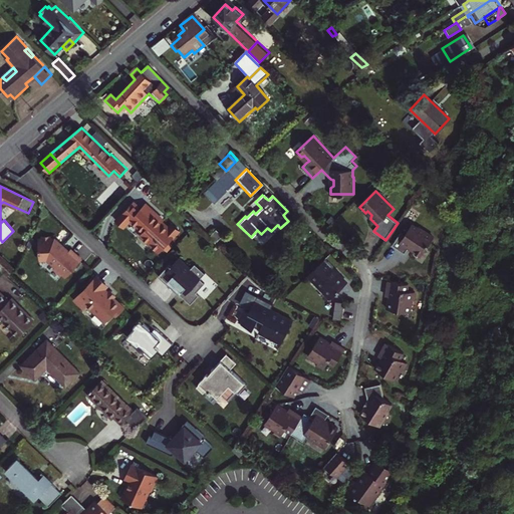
[(134,202),(122,214),(131,221),(131,220),(144,232),(141,235),(154,247),(156,245),(162,250),(180,231),(173,224),(169,228),(158,218),(160,216),(155,211),(151,217),(134,202)]
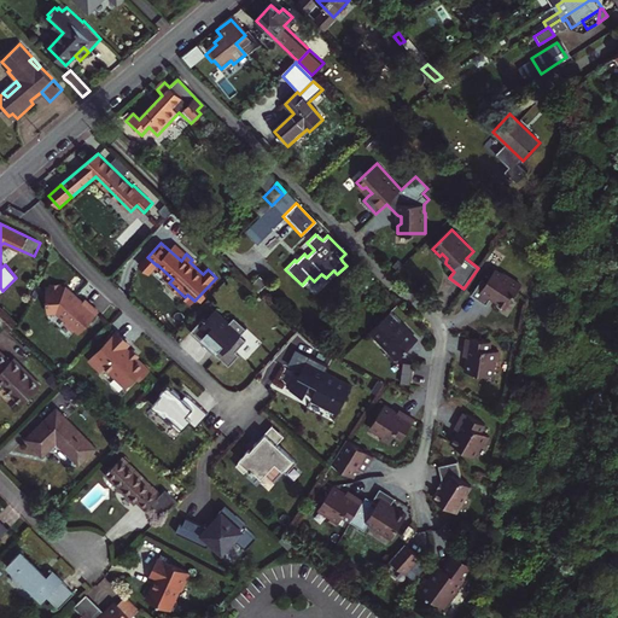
[(175,244),(169,250),(181,261),(186,254),(175,244)]
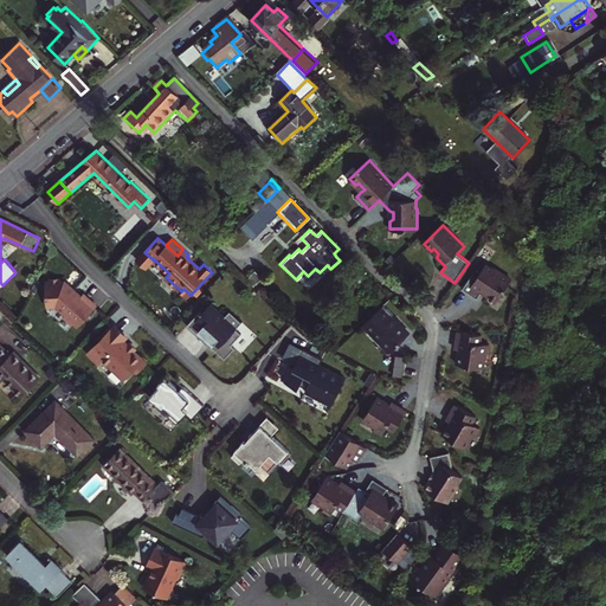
[(137,259),(147,268),(154,260),(144,252),(137,259)]
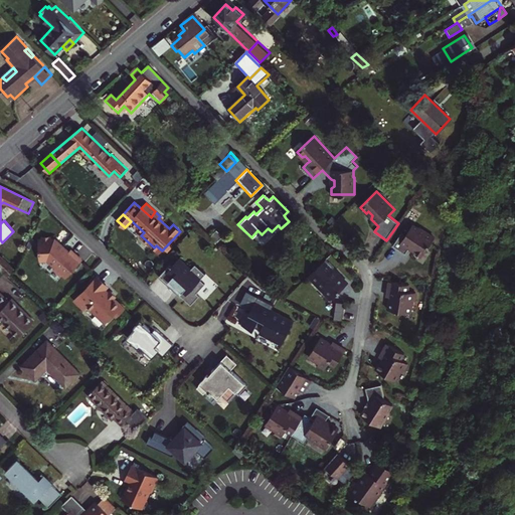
[(401,232),(392,245),(404,254),(408,248),(410,246),(414,249),(413,251),(420,256),(434,237),(419,228),(418,229),(411,225),(405,234),(401,232)]
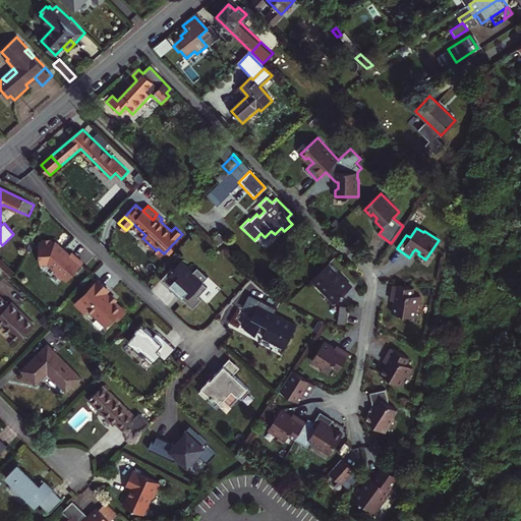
[(43,243),(40,243),(41,263),(48,263),(56,270),(54,272),(63,280),(65,278),(68,281),(83,264),(72,252),(69,255),(56,242),(53,242),(53,240),(43,240),(43,243)]
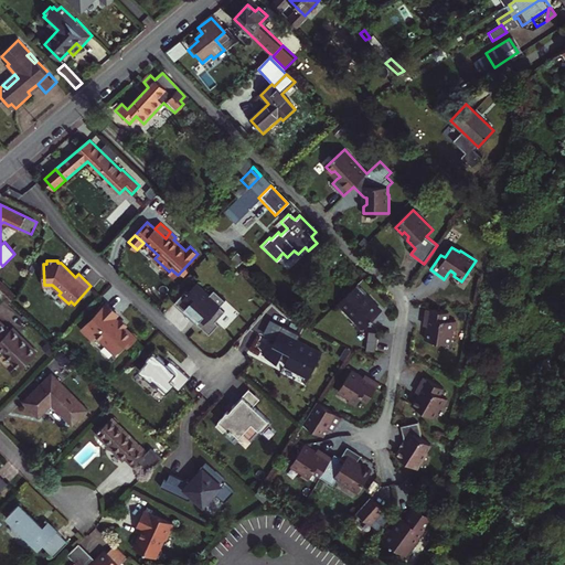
[(17,296),(0,280),(0,296),(3,300),(9,305),(17,296)]
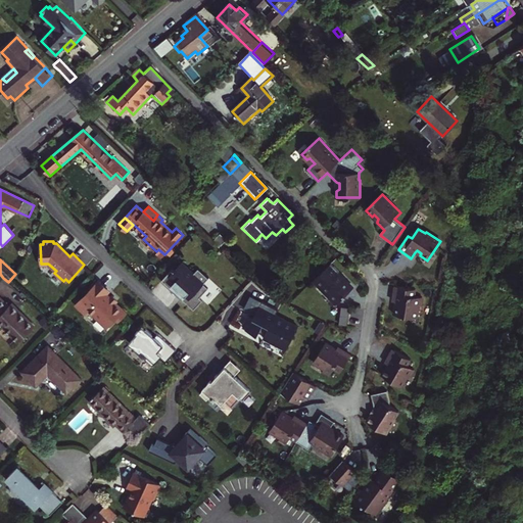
[(173,269),(161,280),(172,289),(179,282),(184,287),(179,292),(184,296),(182,299),(193,311),(202,301),(199,298),(208,289),(203,285),(208,279),(198,270),(193,275),(181,264),(175,271),(173,269)]
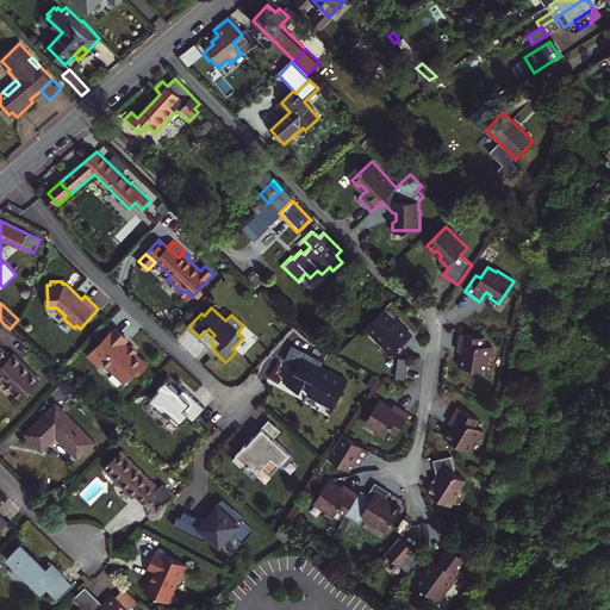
[(384,310),(366,327),(393,354),(411,337),(384,310)]
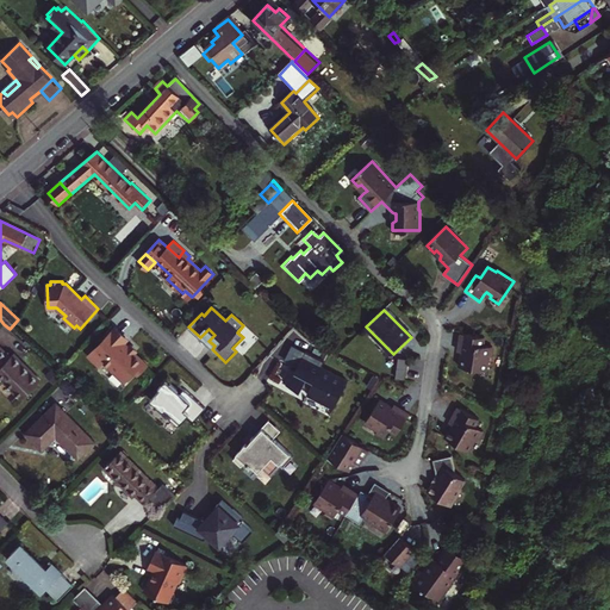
[(116,328),(89,355),(99,365),(103,361),(114,372),(116,371),(125,380),(135,371),(138,374),(147,365),(135,353),(129,347),(124,343),(128,338),(116,328)]
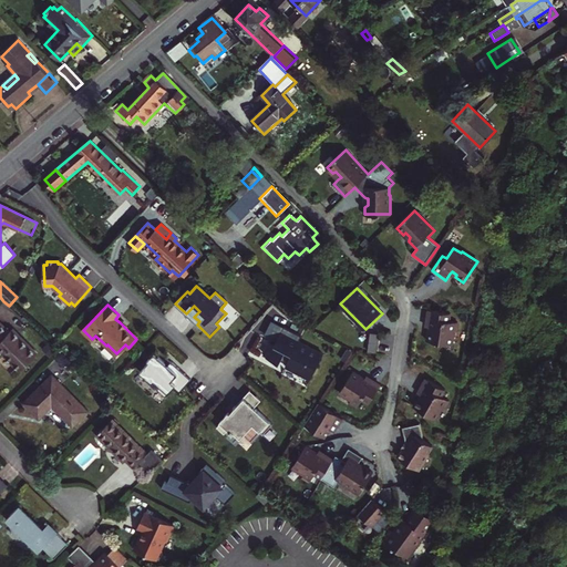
[(186,313),(185,315),(196,326),(197,325),(199,321),(194,317),(199,311),(194,306),(186,313)]
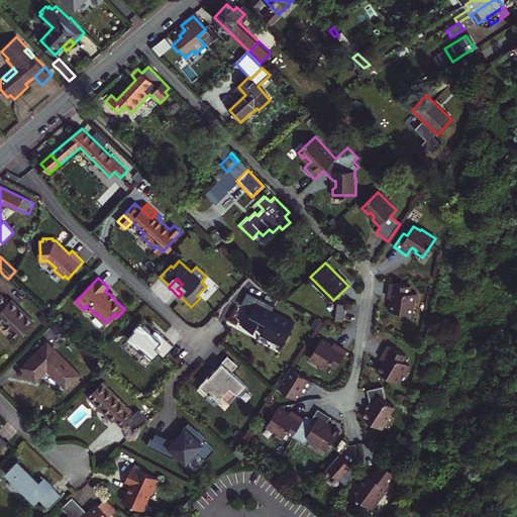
[(409,286),(390,283),(388,298),(391,299),(389,310),(411,314),(413,302),(416,302),(417,295),(408,294),(409,286)]
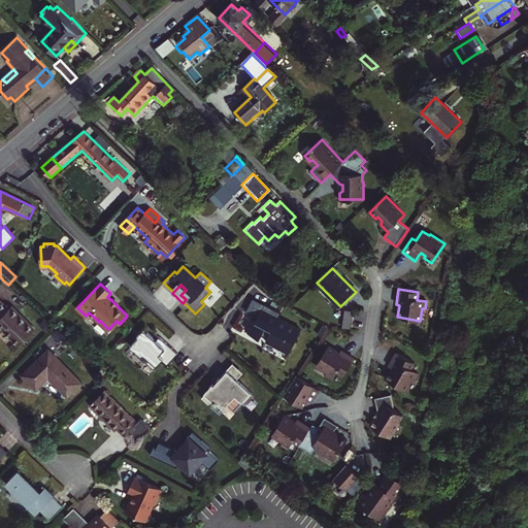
[(0,299),(0,329),(18,347),(35,329),(13,307),(10,310),(0,299)]
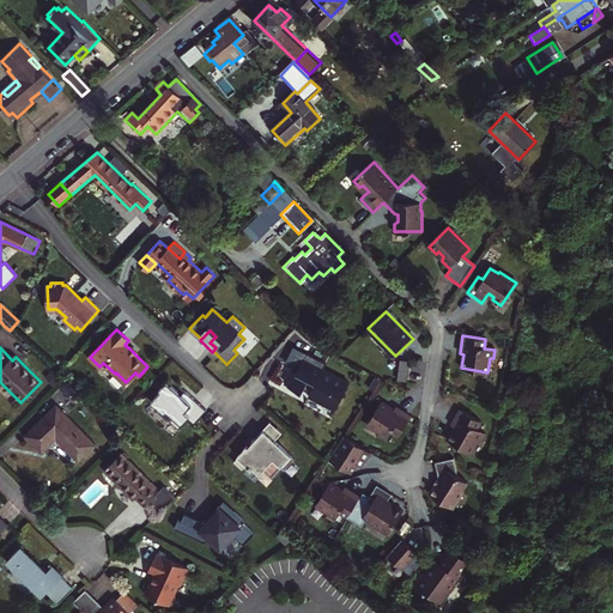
[(296,374),(289,370),(283,383),(286,386),(285,387),(299,394),(302,389),(309,392),(307,398),(334,411),(347,383),(301,360),(296,374)]
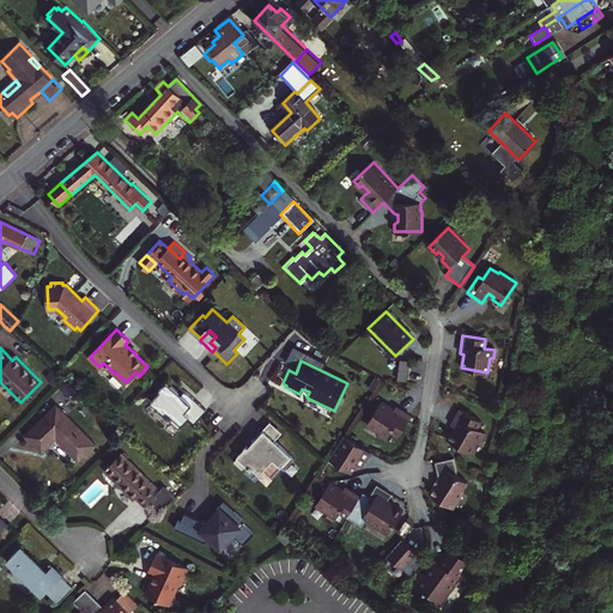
[(182,394),(168,380),(161,388),(162,389),(152,401),(165,413),(168,410),(174,416),(170,419),(180,428),(201,404),(186,389),(182,394)]
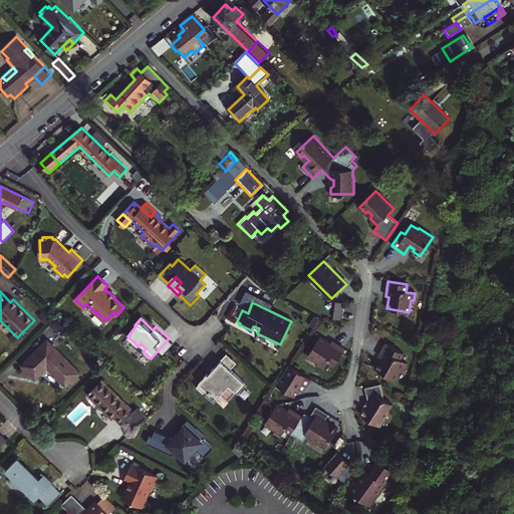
[(330,344),(319,337),(307,356),(317,363),(316,365),(323,369),(327,362),(333,366),(344,349),(331,341),(330,344)]
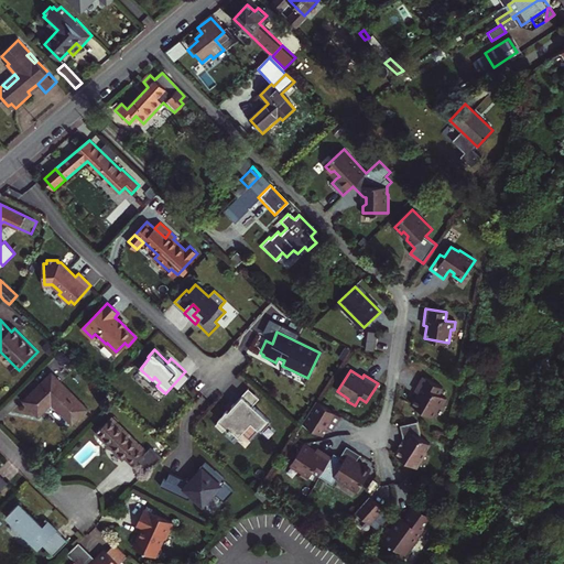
[(185,371),(174,383),(180,389),(191,377),(185,371)]
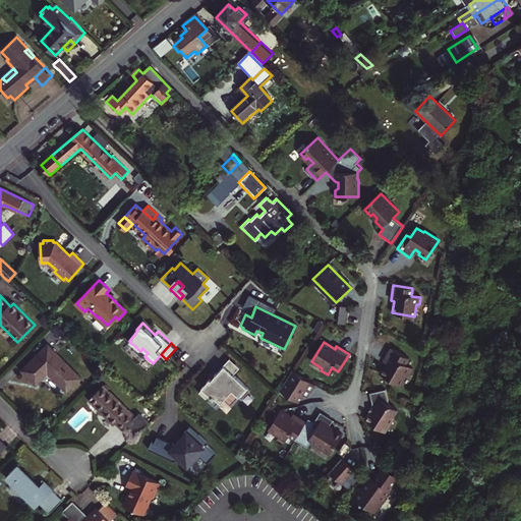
[(46,347),(19,373),(33,387),(45,374),(64,394),(78,380),(46,347)]
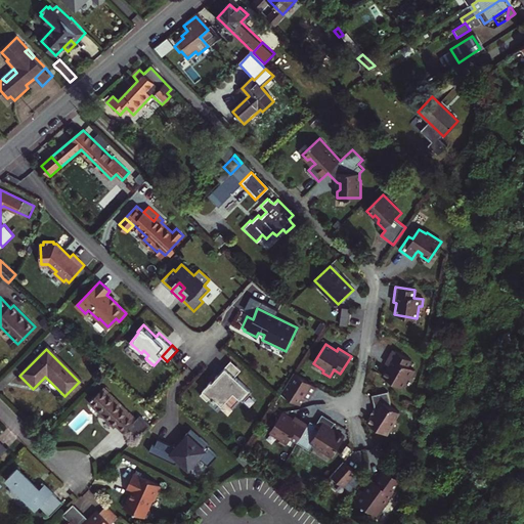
[(385,363),(388,365),(383,374),(382,377),(401,388),(408,377),(410,378),(415,370),(407,366),(411,360),(393,350),(385,363)]
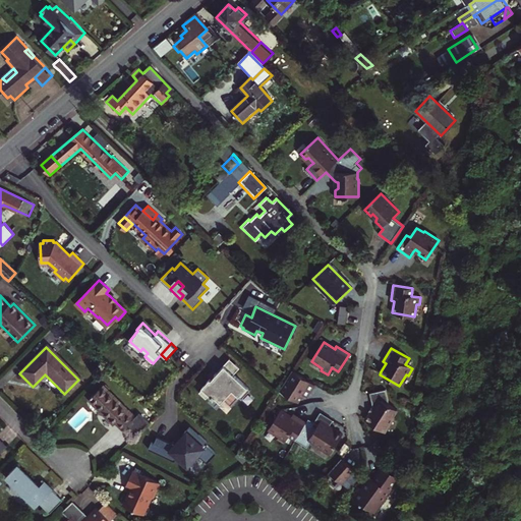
[(231,358),(225,364),(235,373),(241,367),(231,358)]
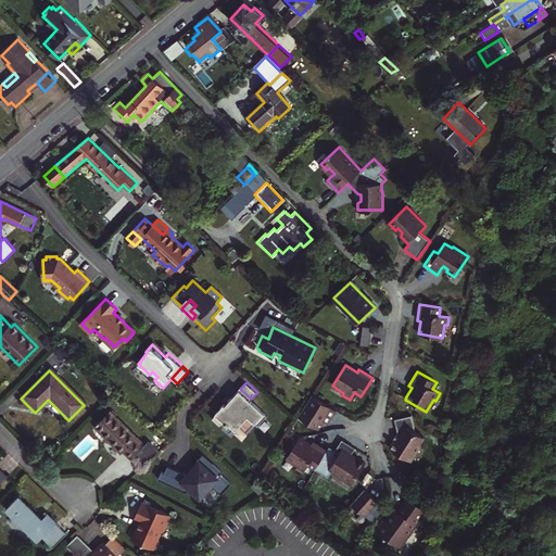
[(220,425),(224,421),(230,427),(231,426),(238,431),(241,428),(249,434),(257,424),(261,427),(269,417),(240,389),(229,400),(229,401),(226,405),(225,403),(220,407),(222,408),(213,418),(220,425)]
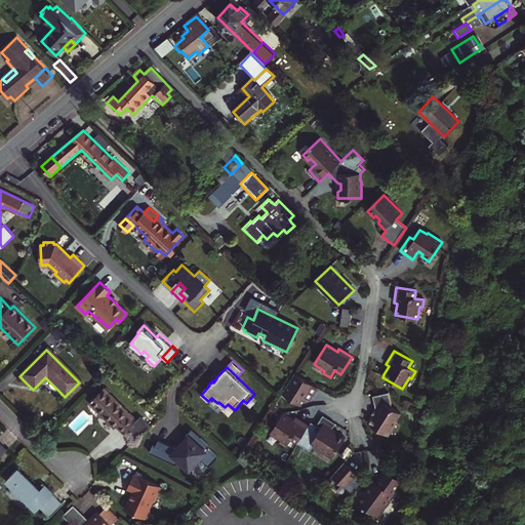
[(281,394),(300,406),(306,399),(309,401),(317,388),(293,373),(281,394)]
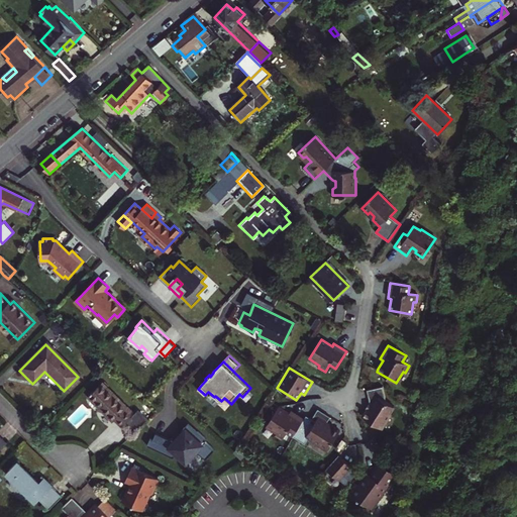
[(134,433),(148,419),(139,410),(136,413),(104,382),(96,389),(95,388),(92,392),(93,393),(90,395),(114,419),(116,417),(124,425),(125,424),(134,433)]
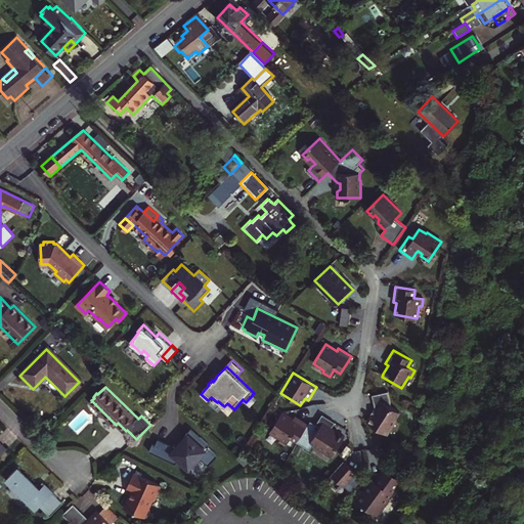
[(375,409),(368,420),(367,422),(387,433),(396,418),(394,417),(397,410),(391,405),(387,391),(372,395),(375,409)]
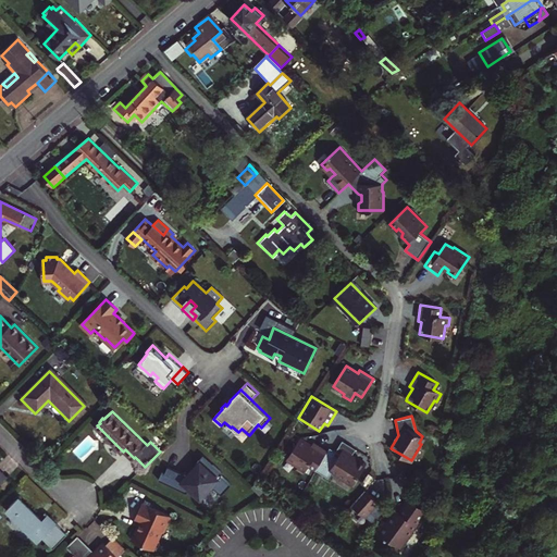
[(314,471),(326,452),(312,443),(311,445),(299,438),(286,459),(292,462),(291,465),(304,473),(308,467),(314,471)]
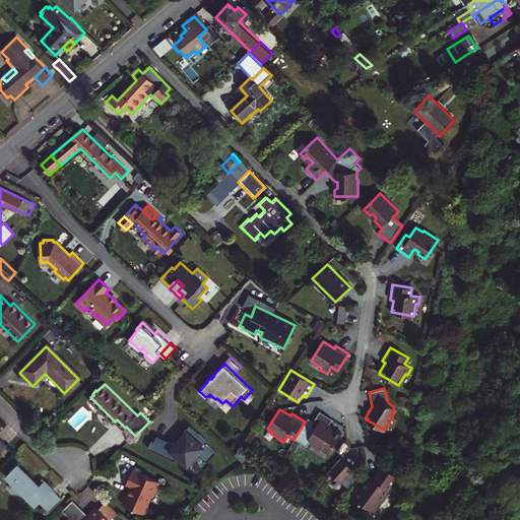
[(302,446),(307,438),(313,442),(312,444),(327,453),(339,433),(328,426),(332,419),(319,411),(312,420),(308,417),(305,421),(294,440),(294,441),(302,446)]
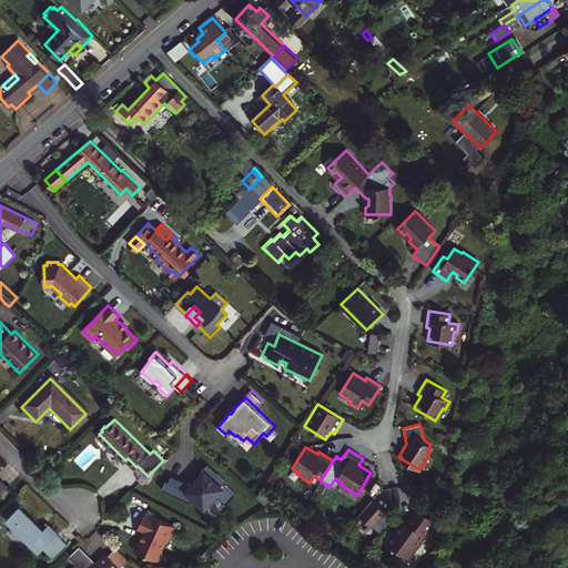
[(227,483),(208,464),(202,470),(203,472),(191,485),(173,473),(169,479),(165,478),(161,485),(190,503),(194,498),(204,508),(216,496),(226,505),(236,494),(225,484),(227,483)]
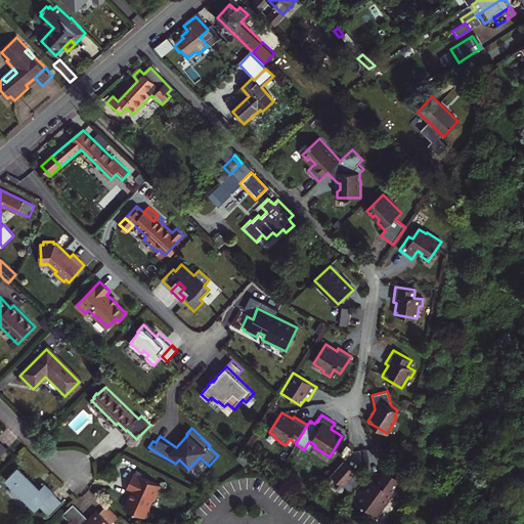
[(355,471),(343,460),(330,475),(342,486),(355,471)]
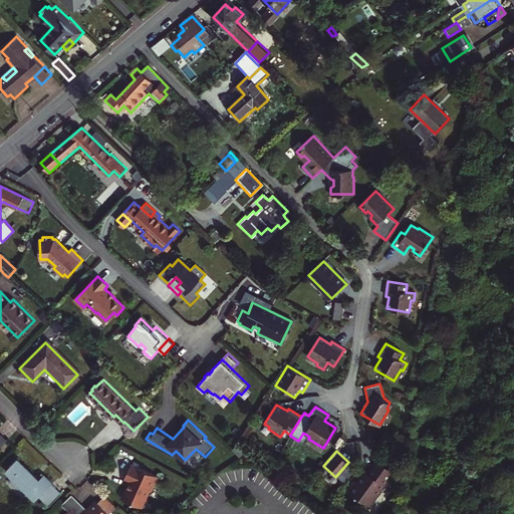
[(370,506),(395,471),(378,459),(369,472),(365,469),(356,482),(353,480),(346,491),(356,499),(357,497),(370,506)]
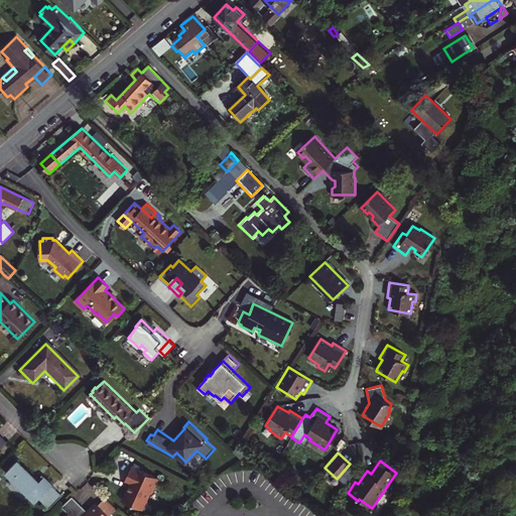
[(61,496),(40,475),(35,481),(17,463),(5,474),(35,503),(38,500),(48,510),(61,496)]
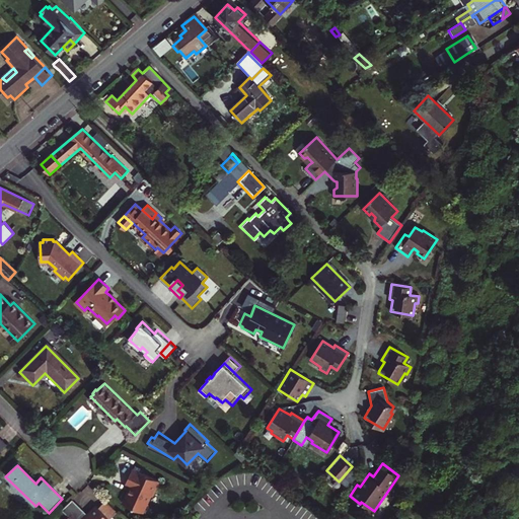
[(143,512),(152,495),(153,496),(160,480),(134,467),(127,482),(132,485),(133,485),(130,491),(129,490),(123,502),(143,512)]
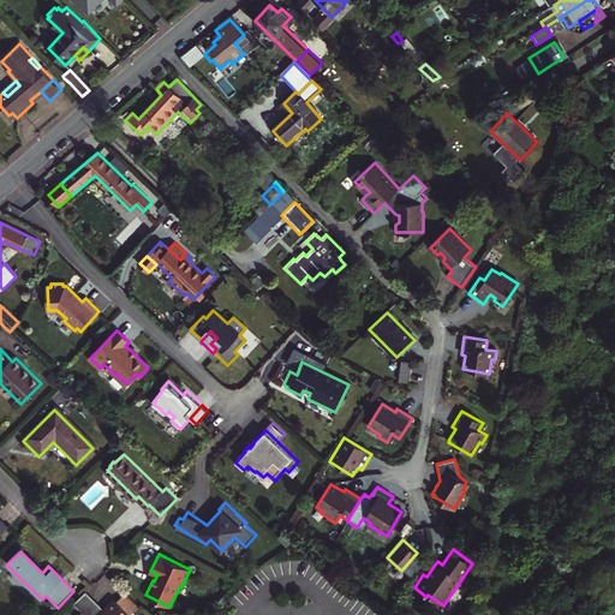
[(121,587),(113,597),(115,598),(127,610),(136,602),(121,587)]
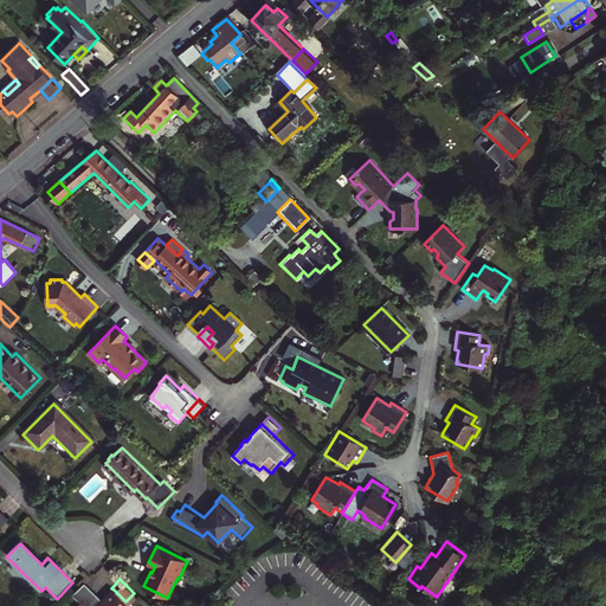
[(130,605),(126,601),(114,590),(103,600),(101,603),(98,599),(100,597),(85,582),(72,595),(81,604),(77,605),(130,605)]
